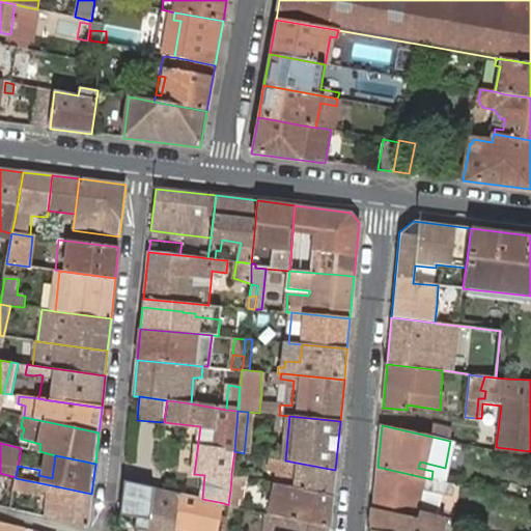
[(332,497),(335,470),(285,460),(280,459),(278,470),(295,473),(291,487),(332,497)]
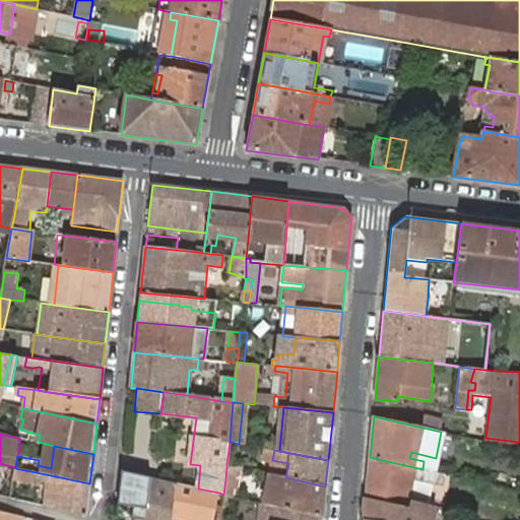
[(370,457),(366,498),(407,509),(409,500),(414,479),(443,486),(446,474),(423,469),(370,457)]
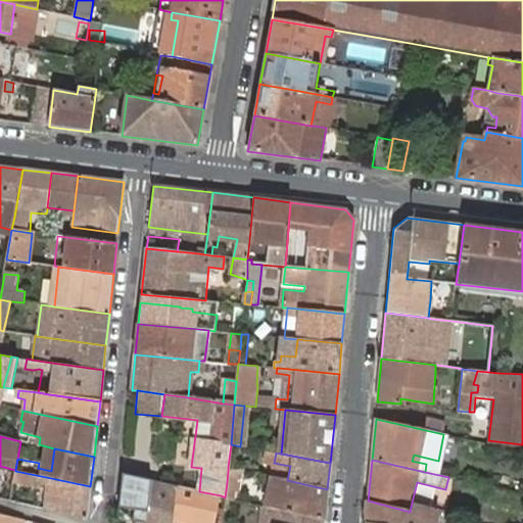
[(243,470),(228,467),(228,471),(227,482),(240,484),(243,470)]
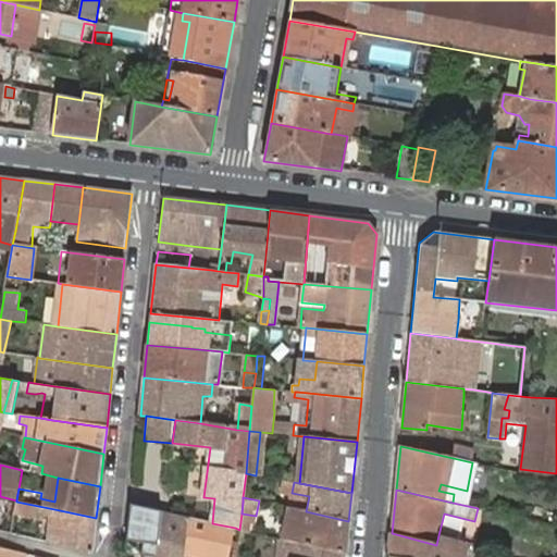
[(93,552),(96,518),(54,509),(38,506),(16,502),(14,515),(37,518),(37,514),(52,517),(50,543),(91,552),(93,552)]
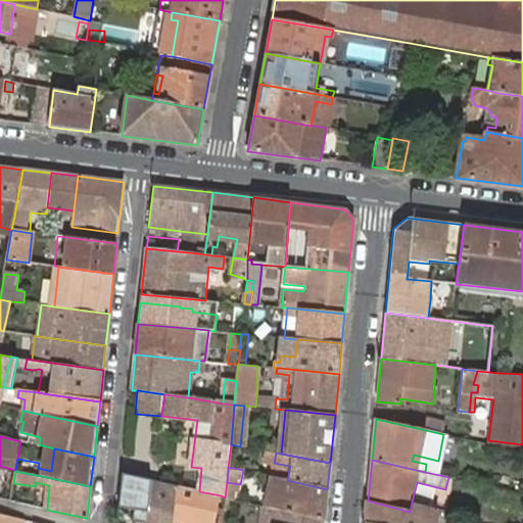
[(136,522),(147,522),(149,505),(151,480),(122,474),(120,497),(139,503),(136,522)]
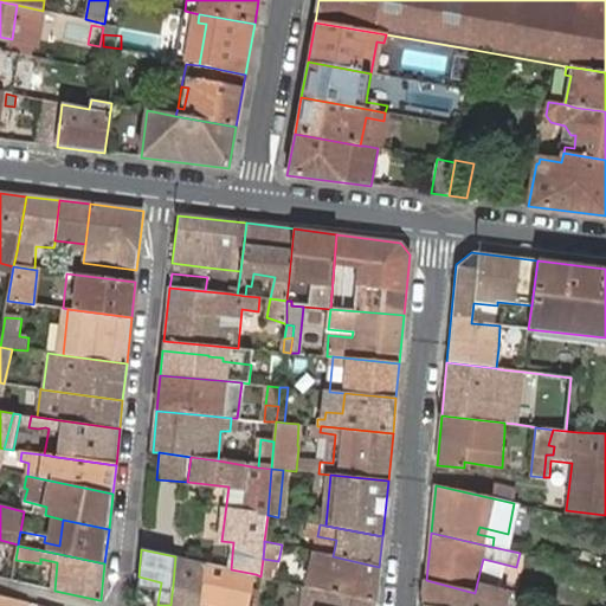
[(376,603),(379,567),(333,556),(323,554),(305,549),(301,586),(308,587),(318,590),(376,603)]
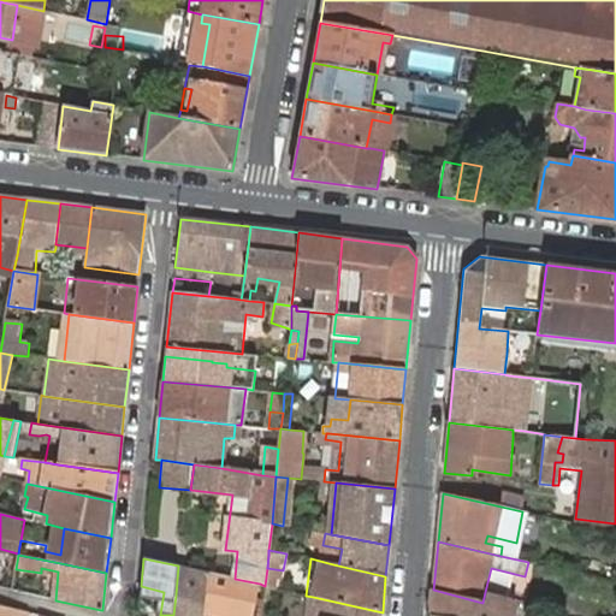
[(201,615),(202,612),(207,573),(178,566),(176,594),(173,615),(201,615)]
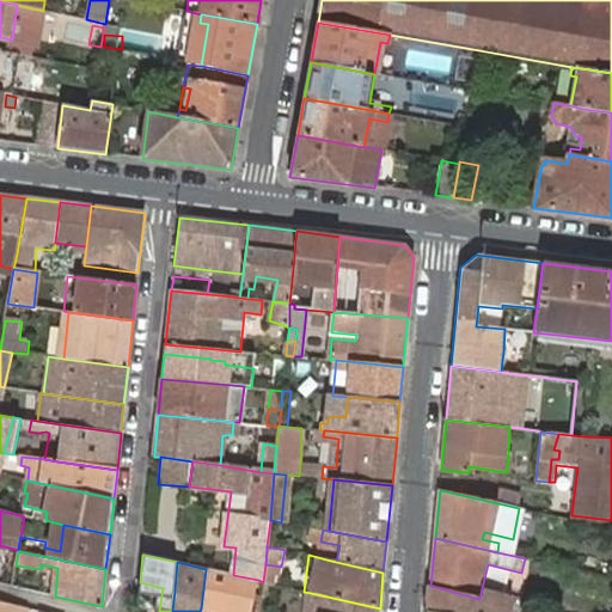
[(277,585),(281,567),(265,564),(263,582),(277,585)]
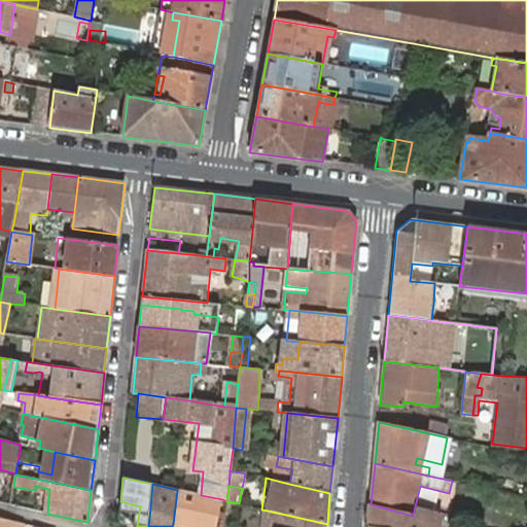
[(224,526),(225,514),(219,513),(222,499),(201,495),(177,490),(173,524),(185,526),(222,526),(224,526)]
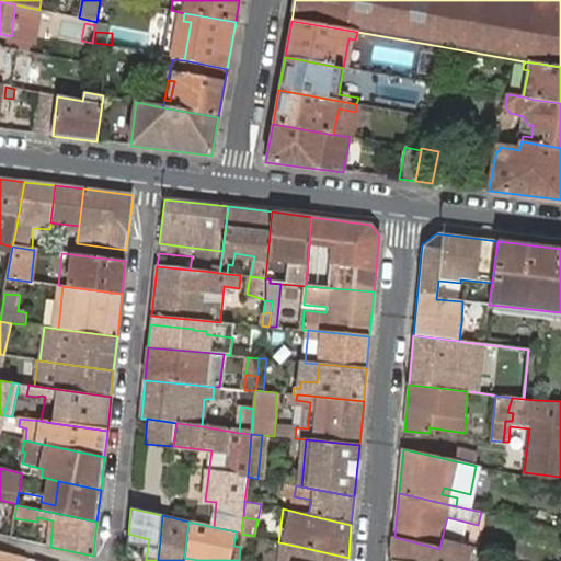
[(395,537),(392,560),(395,560),(465,560),(468,545),(457,542),(442,539),(439,549),(395,537)]
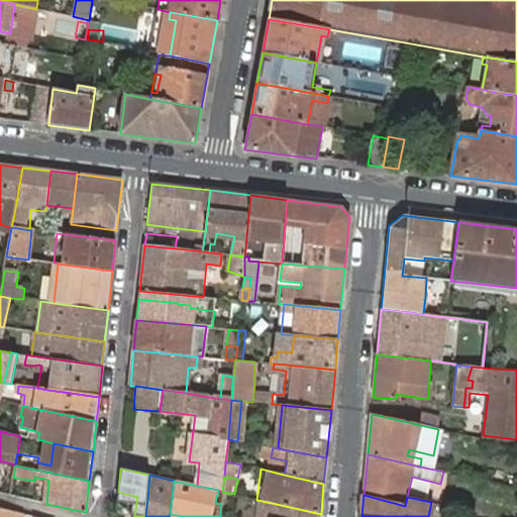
[(320,516),(321,514),(272,503),(263,501),(256,500),(256,516),(320,516)]
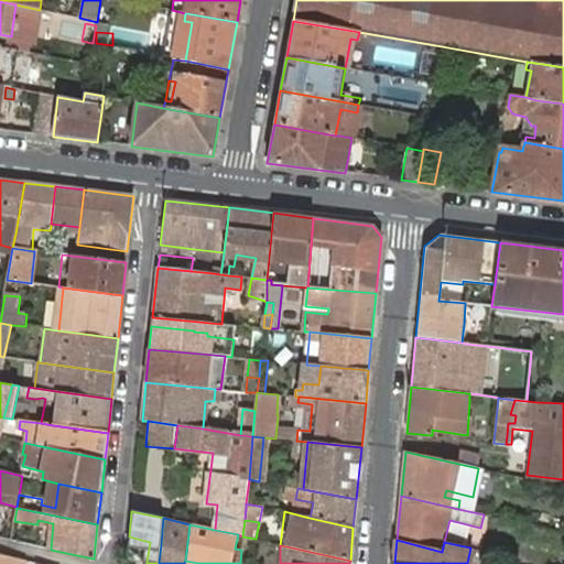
[(0,563),(41,563),(39,563),(38,563),(23,563),(25,561),(12,557),(0,554),(0,563)]
